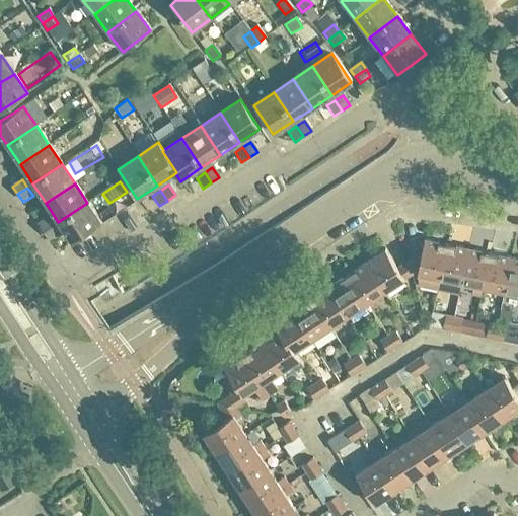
[(72,242),(100,223),(87,203),(58,222),(72,242)]
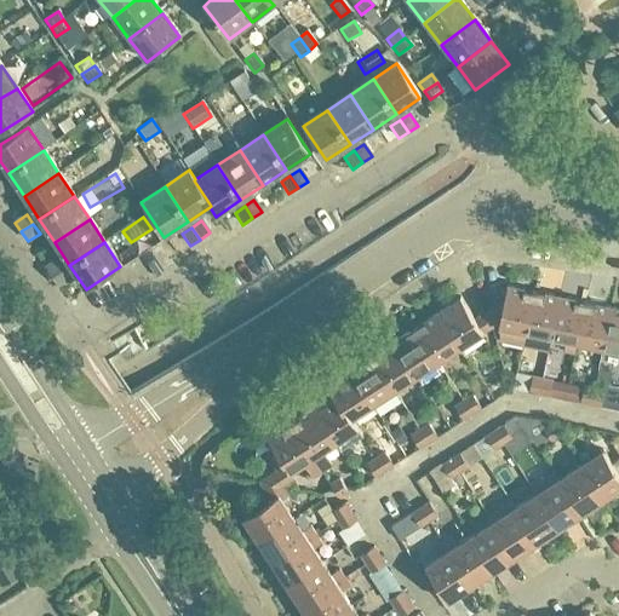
[(161,274),(164,259),(143,257),(141,271),(161,274)]
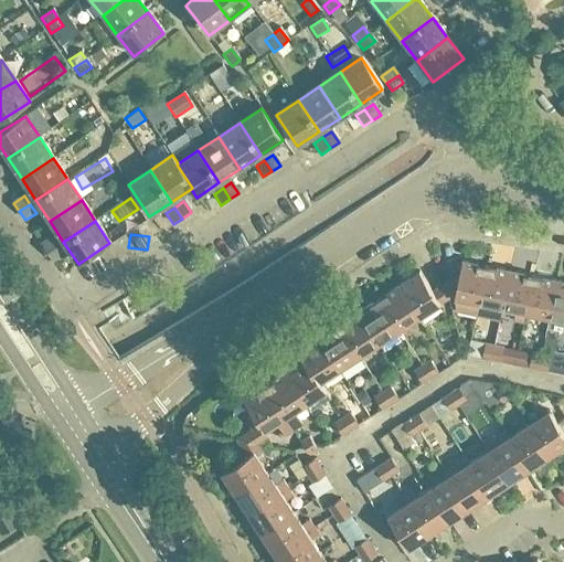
[(41,244),(48,253),(57,246),(52,237),(41,244)]
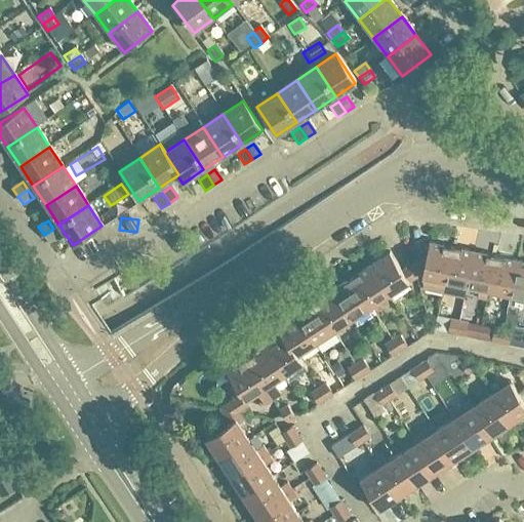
[(44,235),(49,243),(59,237),(53,229),(44,235)]
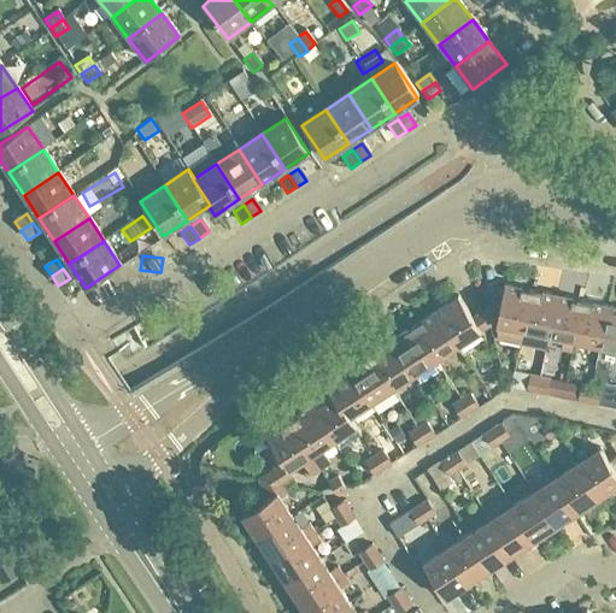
[(520,347),(531,292),(504,286),(499,307),(482,316),(487,323),(497,323),(496,326),(500,328),(497,342),(520,347)]
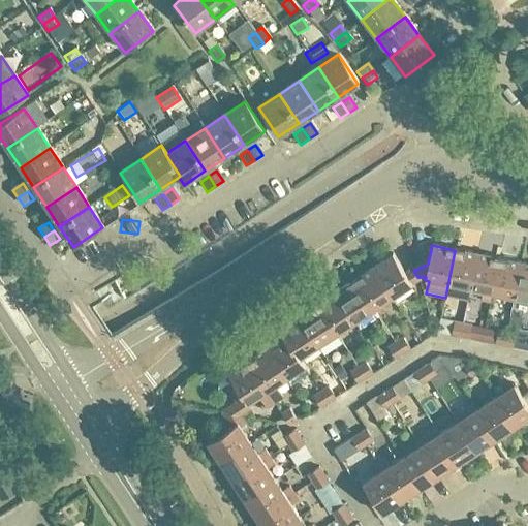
[(469,289),(477,254),(455,250),(445,298),(467,302),(469,289)]
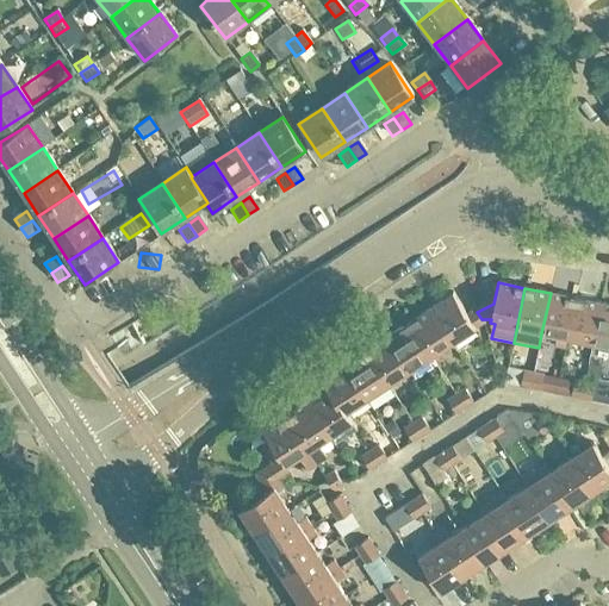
[(567,338),(576,299),(551,293),(541,333),(567,338)]
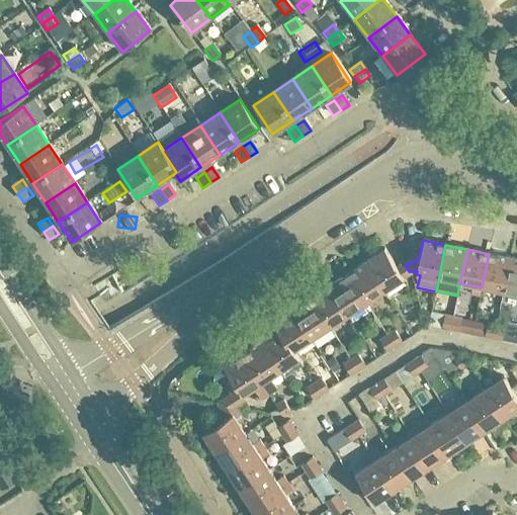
[(411,274),(409,271),(405,265),(396,269),(383,250),(364,263),(383,292),(411,274)]
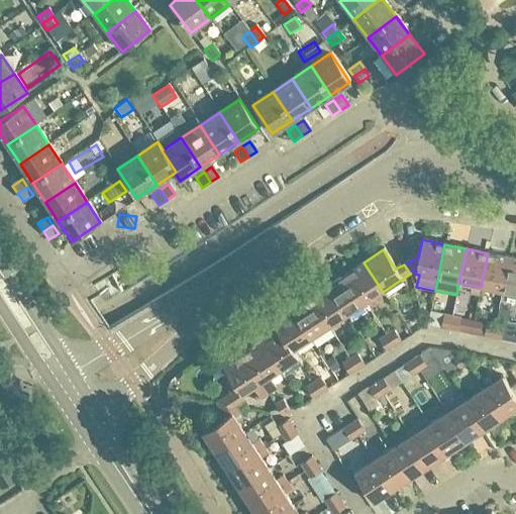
[(502,292),(509,258),(488,253),(481,287),(502,292)]
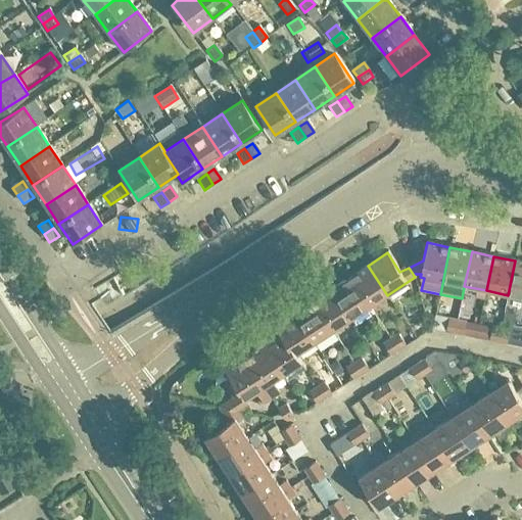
[(521,297),(521,262),(515,261),(508,295),(521,297)]
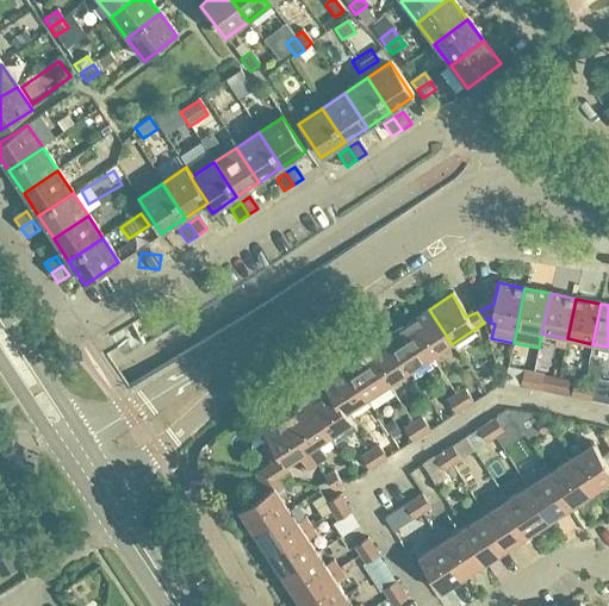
[(452,344),(429,310),(408,324),(430,358),(432,357),(452,344)]
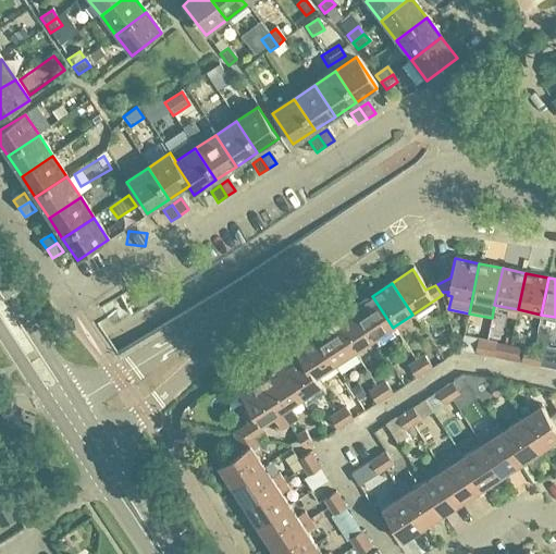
[(398,334),(394,327),(393,328),(372,296),(353,308),(373,340),(379,347),(398,334)]
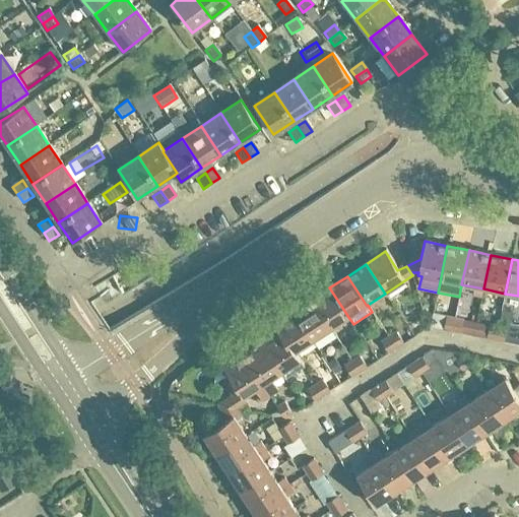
[(330,329),(348,317),(329,287),(311,300),(330,329)]
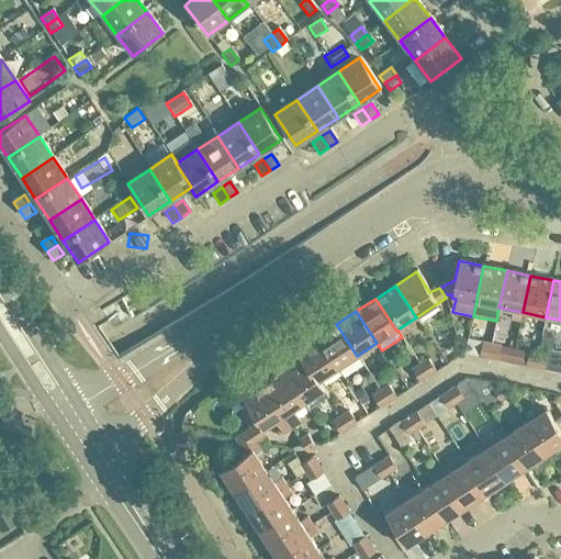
[(357,356),(336,324),(316,337),(337,369),(357,356)]
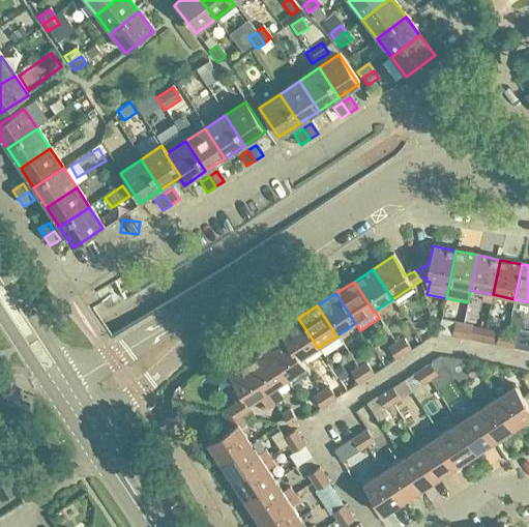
[(318,348),(298,318),(278,331),(284,340),(285,339),(299,360),(300,359),(318,348)]
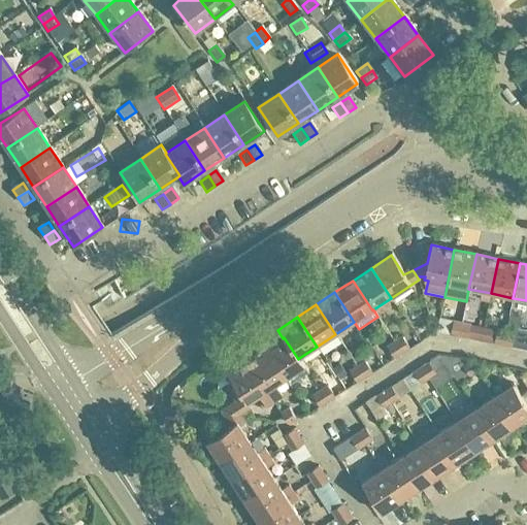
[(450,335),(459,337),(461,324),(439,320),(437,332),(450,335)]
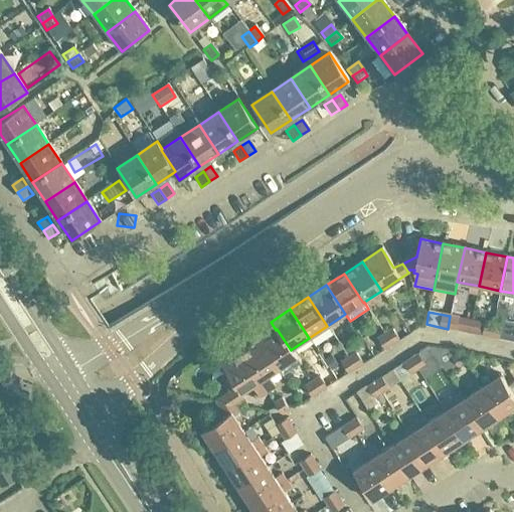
[(460,318),(450,316),(448,329),(457,331),(460,318)]
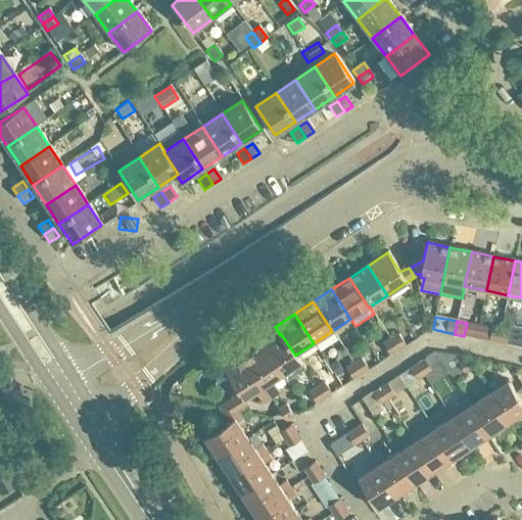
[(509,332),(506,344),(521,347),(521,327),(510,325),(509,332)]
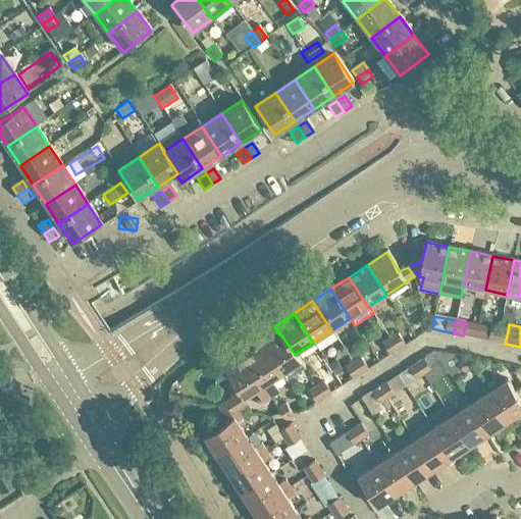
[(497,343),(500,329),(490,327),(487,341),(497,343)]
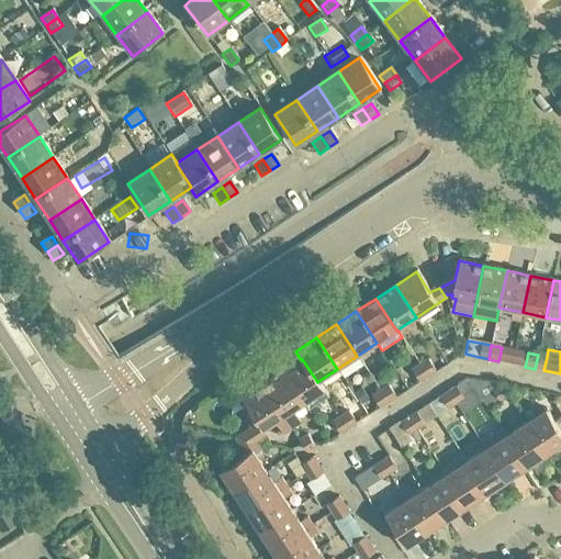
[(547,357),(538,355),(535,369),(543,370),(547,357)]
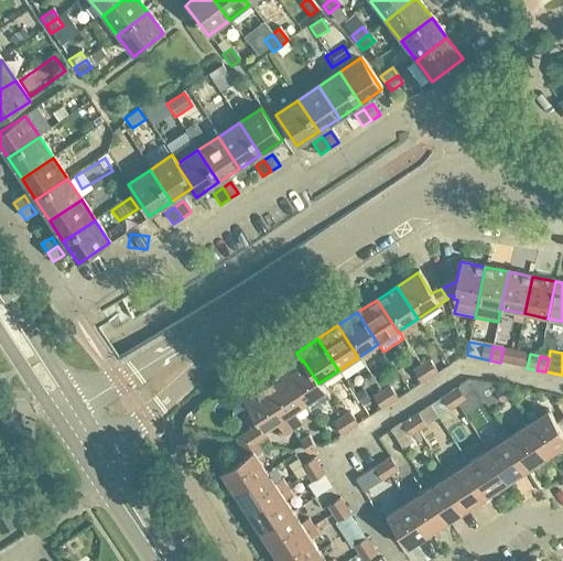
[(320,383),(318,384),(303,360),(302,362),(283,374),(304,406),(309,412),(329,398),(325,391),(320,383)]
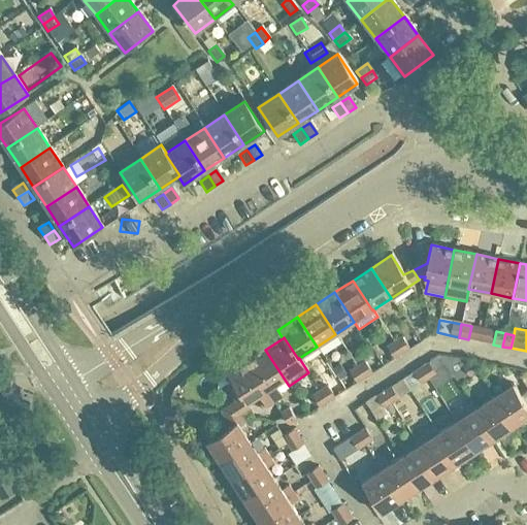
[(401,338),(394,343),(401,354),(408,350),(401,338)]
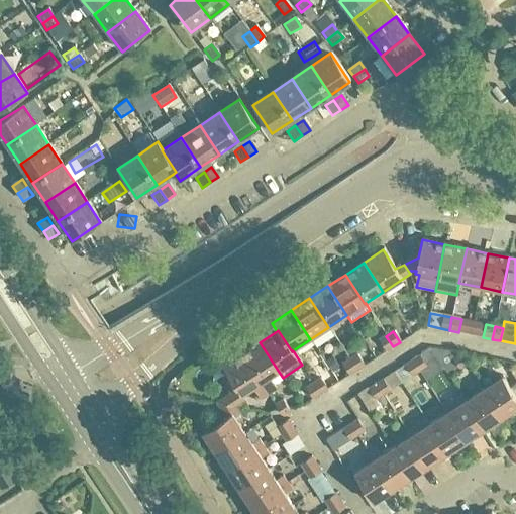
[(386,351),(393,346),(386,336),(379,340),(386,351)]
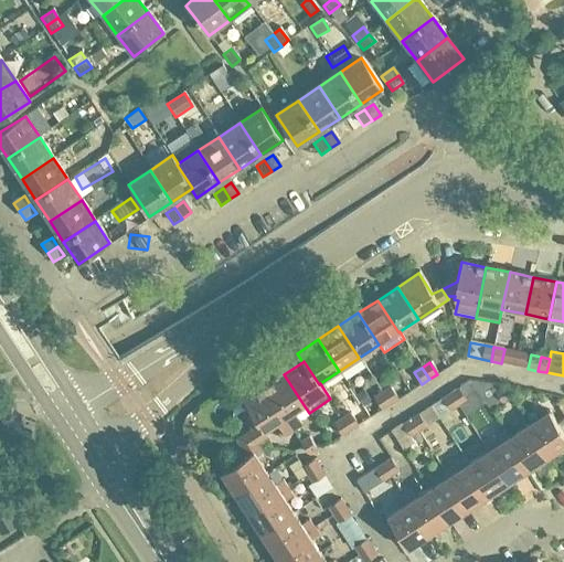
[(305,406),(284,374),(264,388),(294,432),(302,426),(294,413),(305,406)]
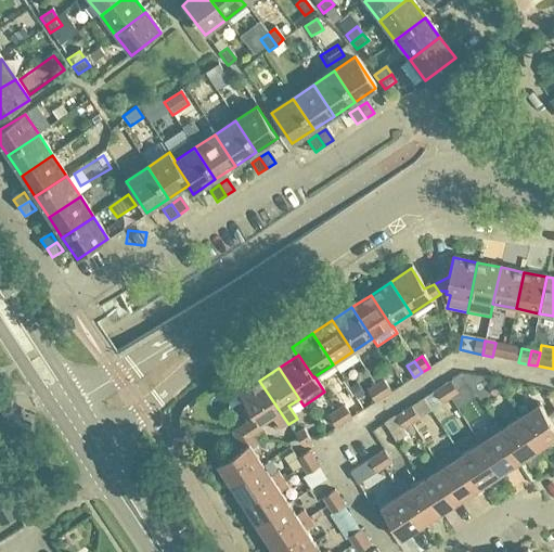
[(476,397),(462,375),(443,387),(450,399),(456,409),(476,397)]
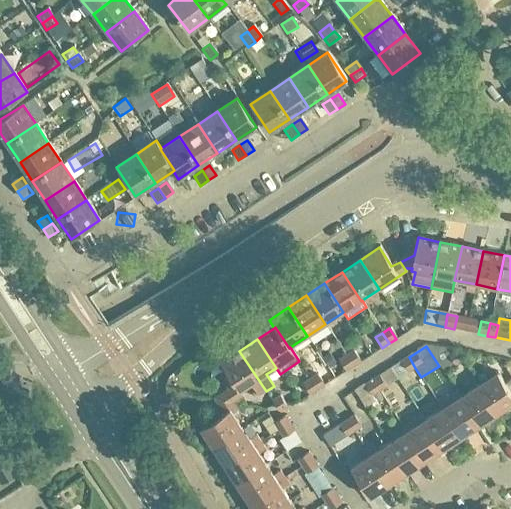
[(462,361),(455,351),(455,350),(426,346),(439,366),(444,373),(462,361)]
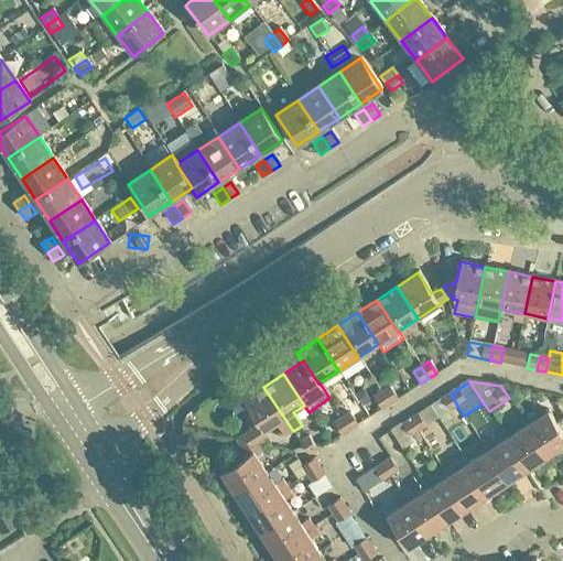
[(293,431),(263,387),(242,400),(248,410),(240,414),(251,431),(248,433),(256,444),(257,444),(268,438),(263,432),(275,424),(283,438),(293,431)]
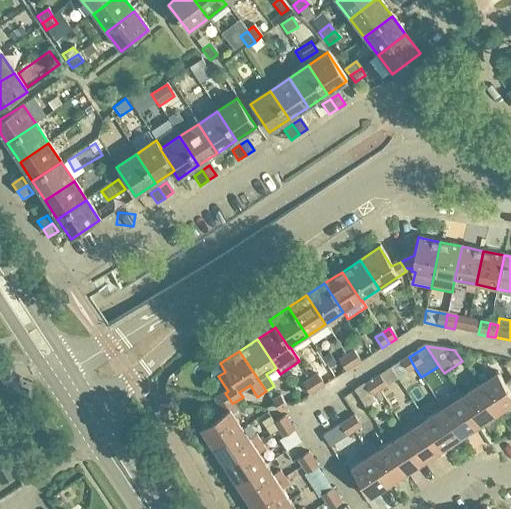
[(353,352),(346,356),(353,367),(360,362),(353,352)]
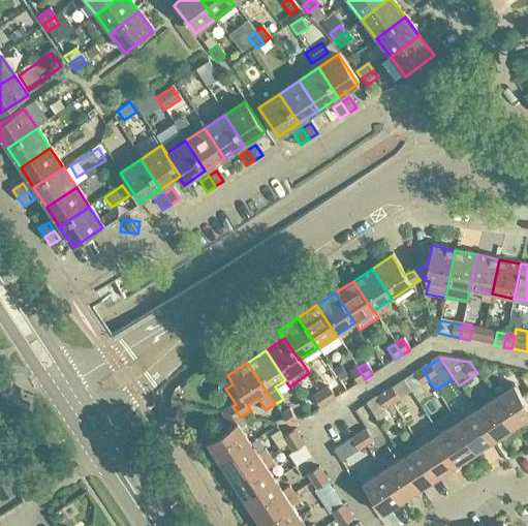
[(340,366),(333,370),(340,381),(347,377),(340,366)]
